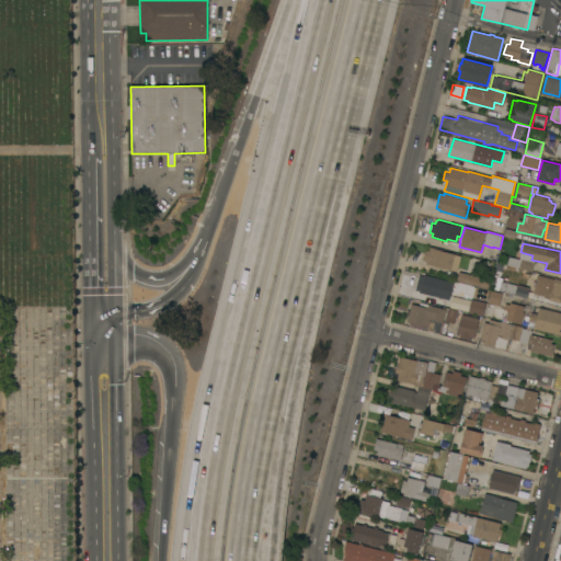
[(426,263),(426,261),(423,260),(425,250),(428,251),(431,247),(443,250),(443,251),(461,255),(457,272),(426,263)]
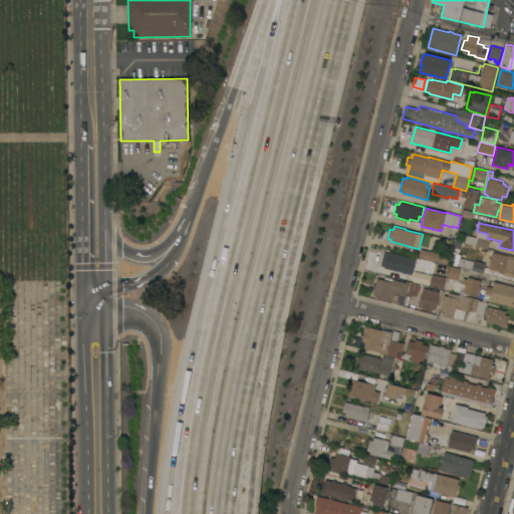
[(449,255),(447,264),(419,257),(421,249),(449,255)]
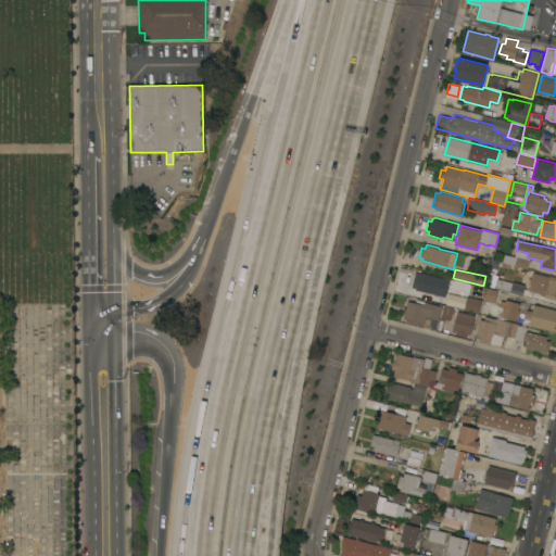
[(445,298),(415,290),(416,288),(412,287),(416,273),(419,274),(420,272),(450,279),(445,298)]
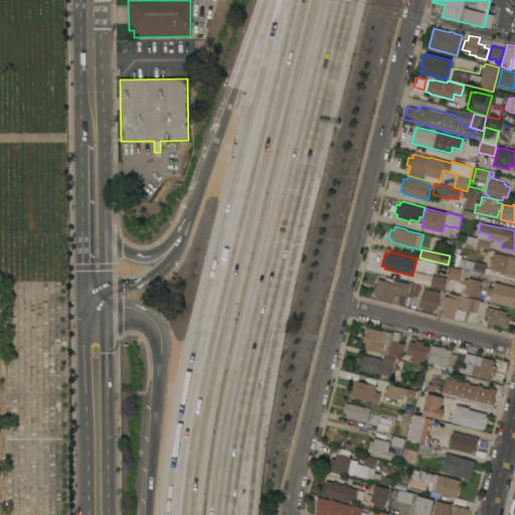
[(509,256),(510,255),(514,256),(514,275),(514,278),(504,276),(505,273),(489,269),(494,251),(509,256)]
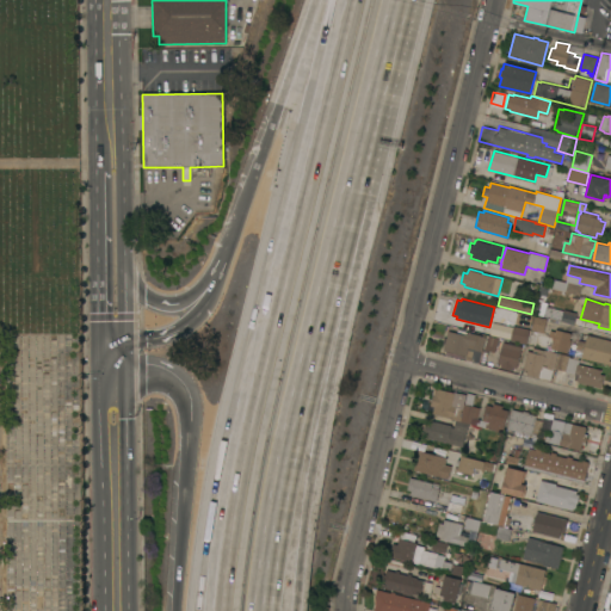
[(563,310),(562,313),(572,315),(572,313),(575,314),(575,315),(576,316),(574,325),(561,321),(561,320),(543,316),(545,306),(563,310)]
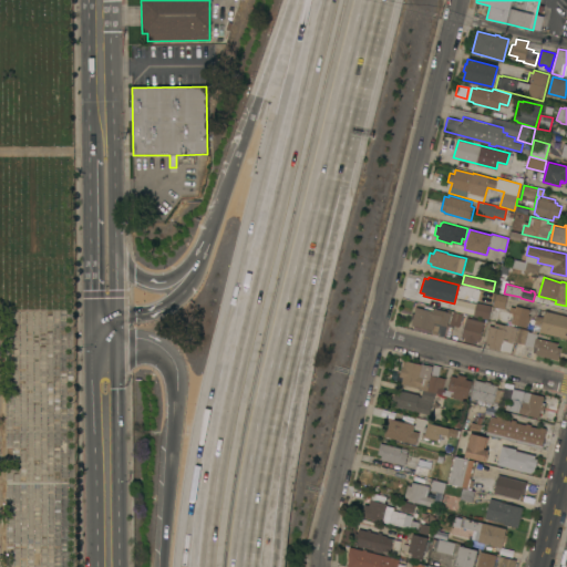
[(507,296),(505,309),(493,306),(495,292),(507,296)]
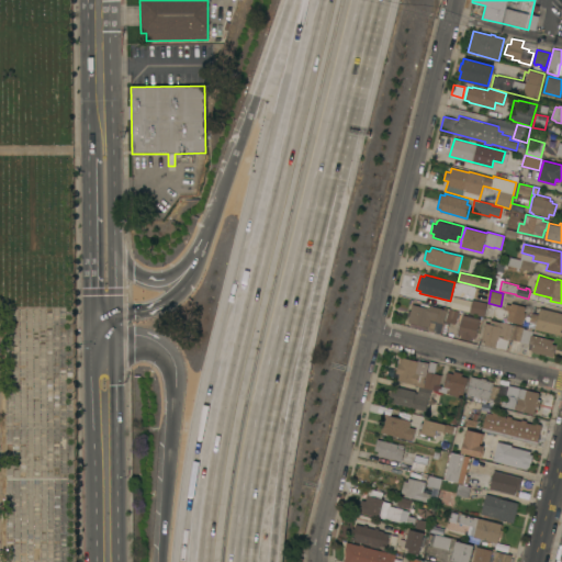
[(486,303),(483,316),(470,313),(472,300),(486,303)]
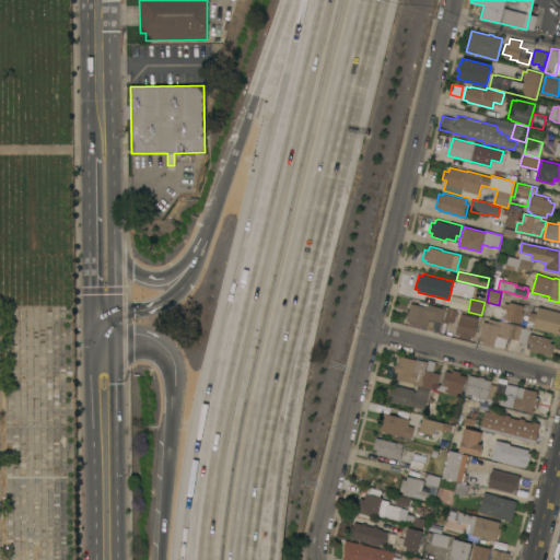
[(490,315),(493,305),(503,307),(504,302),(509,304),(510,302),(524,305),(523,306),(528,307),(527,313),(525,312),(523,318),(522,317),(520,324),(490,315)]
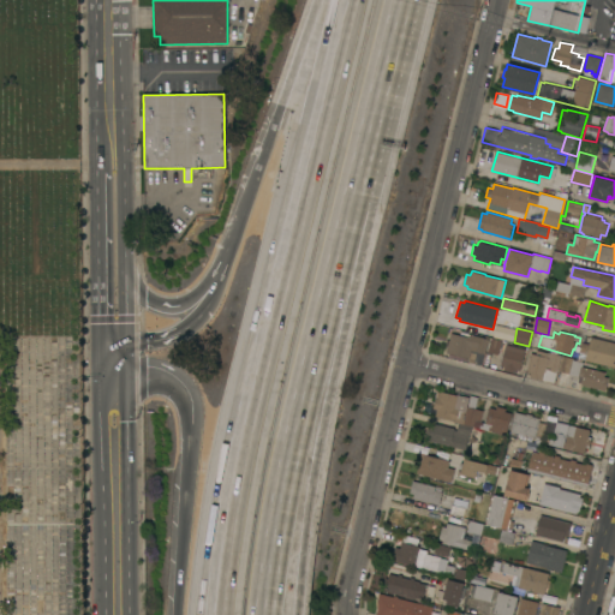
[(482,365),(469,362),(470,358),(446,352),(451,333),(469,338),(469,335),(470,336),(471,334),(489,339),(482,365)]
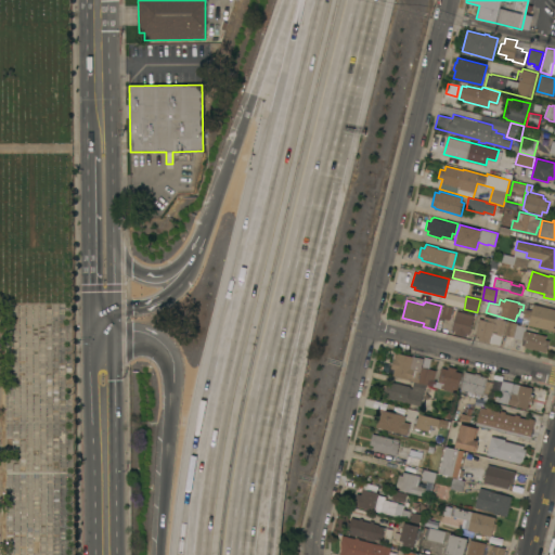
[(450,320),(440,318),(442,310),(440,310),(442,304),(453,307),(450,320)]
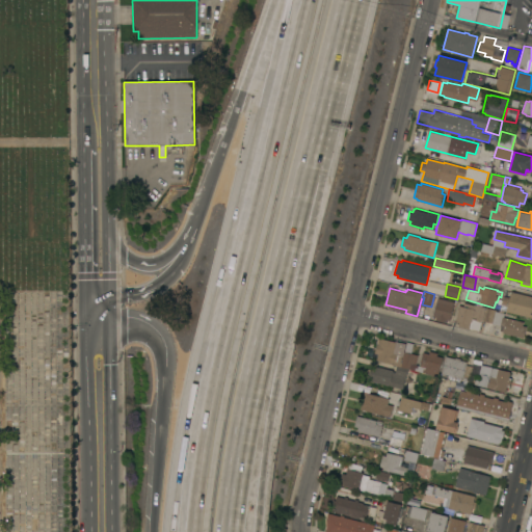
[(531,296),(531,317),(506,311),(507,306),(501,303),(503,296),(509,297),(511,291),(531,296)]
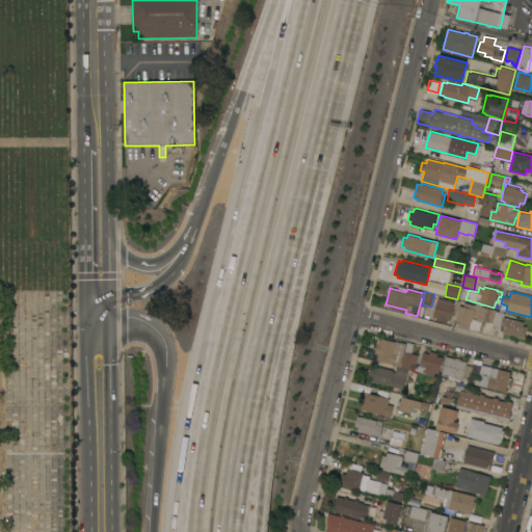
[(454,301),(453,306),(454,307),(450,320),(447,319),(446,323),(435,320),(436,317),(433,316),(437,297),(454,301)]
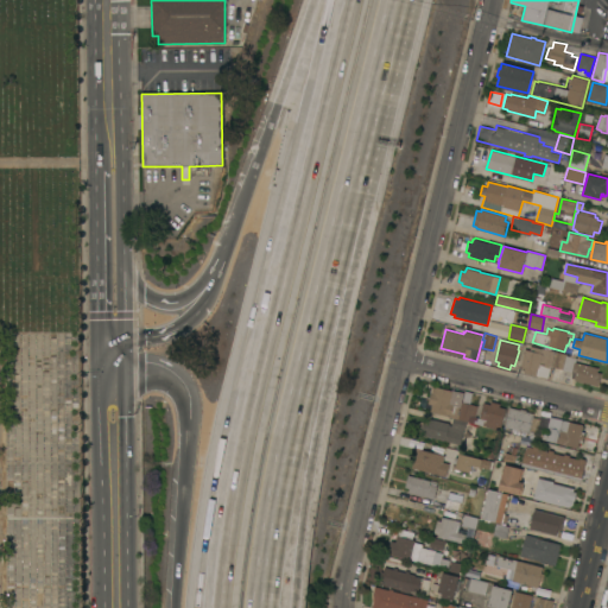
[(524,372),(525,368),(520,367),(525,349),(530,350),(531,346),(545,349),(546,348),(556,350),(551,367),(548,378),(524,372)]
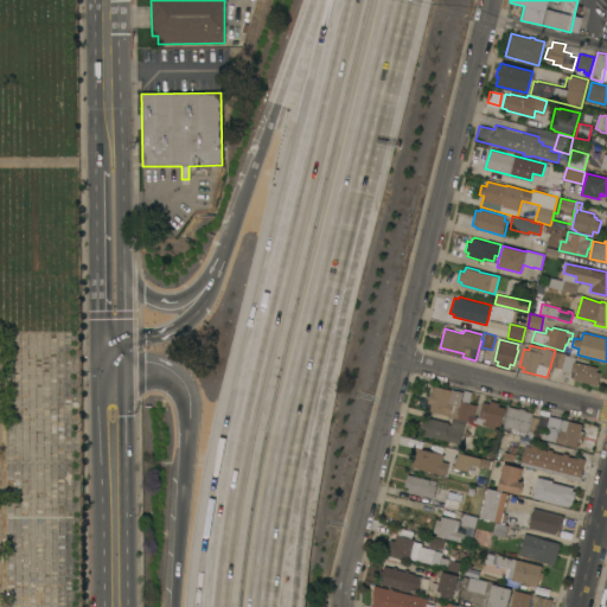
[(598,368),(596,371),(601,372),(598,385),(574,379),(574,378),(570,377),(572,371),(551,366),(556,351),(567,353),(567,355),(576,357),(575,362),(598,368)]
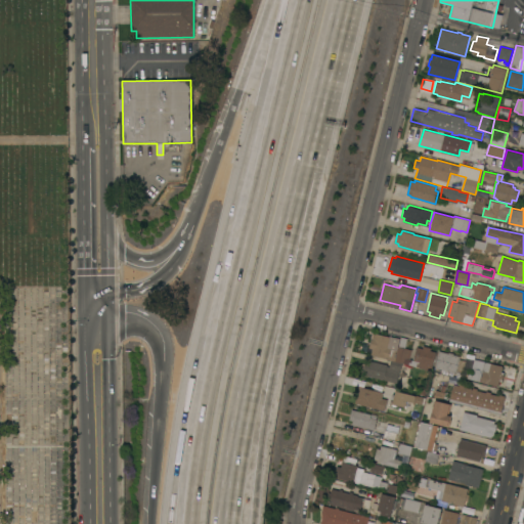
[(366,372),(362,370),(364,362),(368,363),(369,359),(388,364),(387,365),(389,365),(390,360),(388,359),(389,357),(386,356),(385,358),(370,354),(373,348),(369,348),(373,334),(376,334),(399,339),(398,346),(412,349),(409,360),(412,361),(417,347),(423,348),(423,346),(431,348),(430,350),(436,352),(431,372),(424,369),(424,368),(402,363),(401,370),(400,370),(397,383),(365,376),(366,372)]
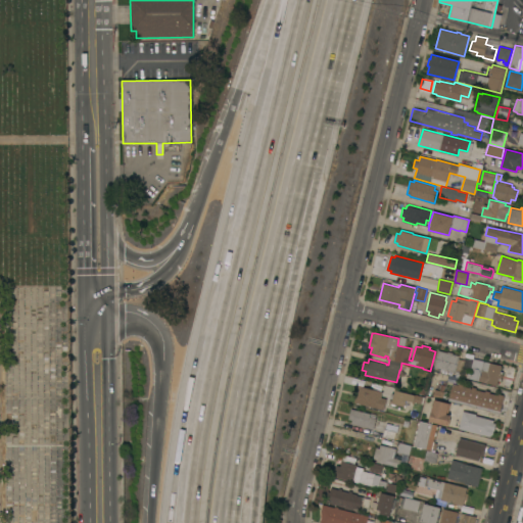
[(447,352),(447,351),(453,352),(453,353),(460,355),(459,359),(464,360),(461,372),(456,371),(456,372),(434,367),(438,350),(447,352)]
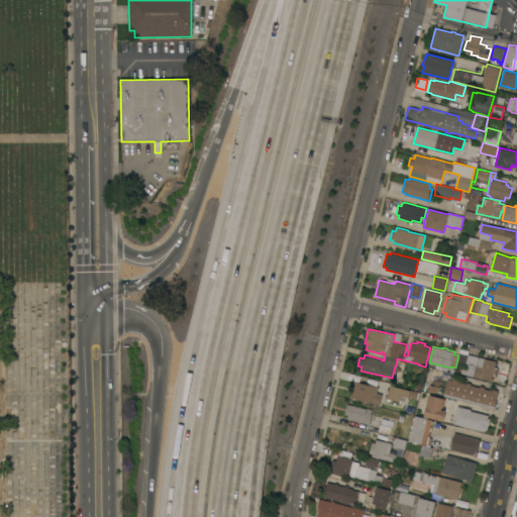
[(496,362),(495,367),(498,368),(495,377),(493,376),(492,381),(464,374),(468,364),(466,363),(468,354),(496,362)]
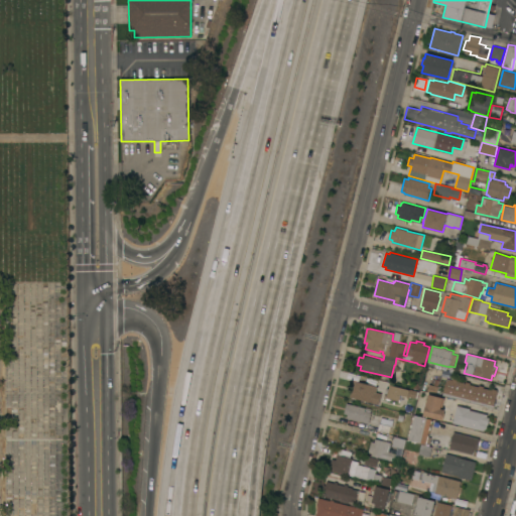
[(443,395),(446,379),(457,382),(456,388),(459,389),(461,383),(466,384),(466,383),(469,383),(468,385),(470,385),(469,392),(472,393),(474,386),(483,389),(482,395),(485,396),(486,394),(484,394),(485,389),(492,391),(493,389),(495,390),(495,392),(496,392),(493,407),(443,395)]
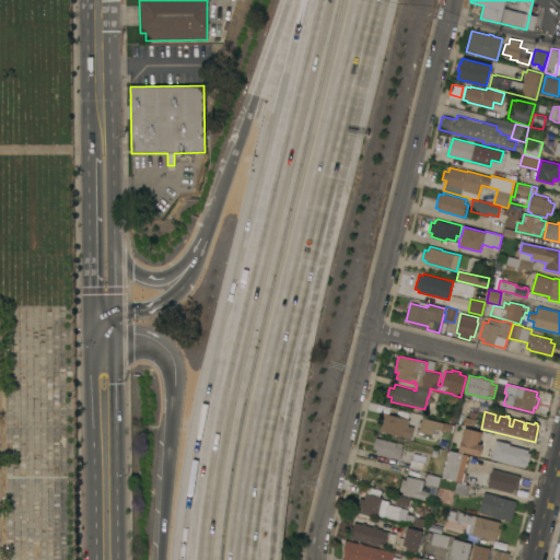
[(410,419),(408,426),(413,427),(411,439),(380,431),(384,412),(410,419)]
